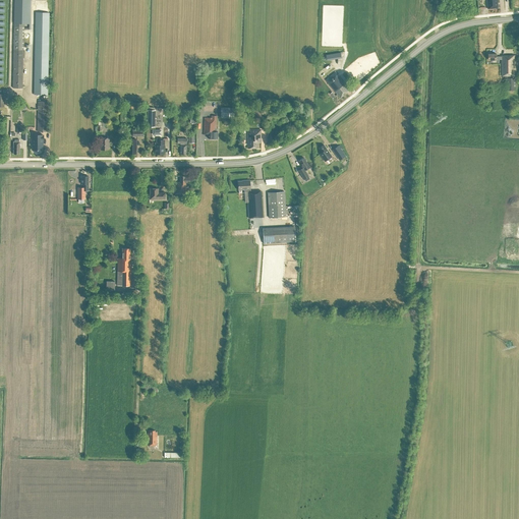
[(12,0),(12,20),(12,24),(10,85),(20,85),(21,27),(29,27),(29,0),(12,0)]
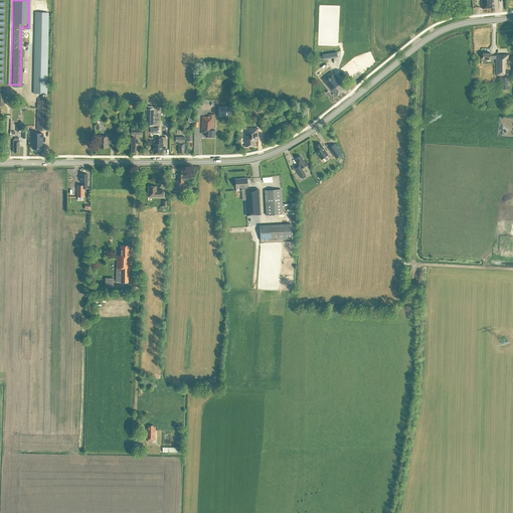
[(33,10),(32,92),(44,92),(46,10),(33,10)]
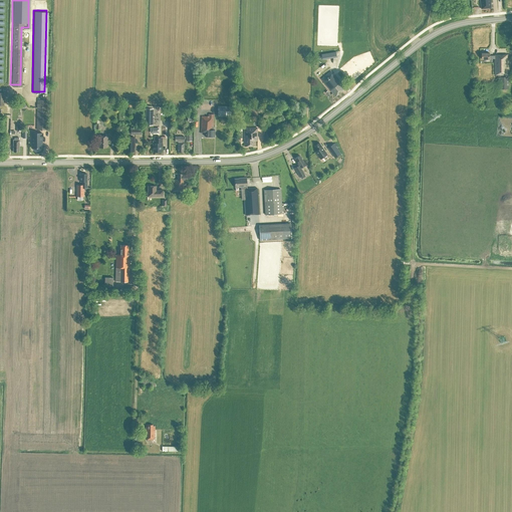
[(319,52),(320,53),(314,54),(315,57),(320,56),(320,57),(335,55),(334,49),(319,52)]
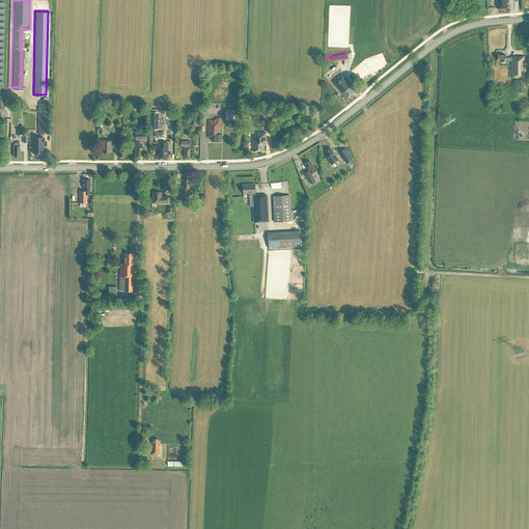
[(514,76),(514,90),(524,89),(524,77),(524,75),(523,54),(509,54),(509,55),(504,55),(504,53),(496,53),(496,59),(504,59),(504,58),(509,58),(509,76),(514,76)]
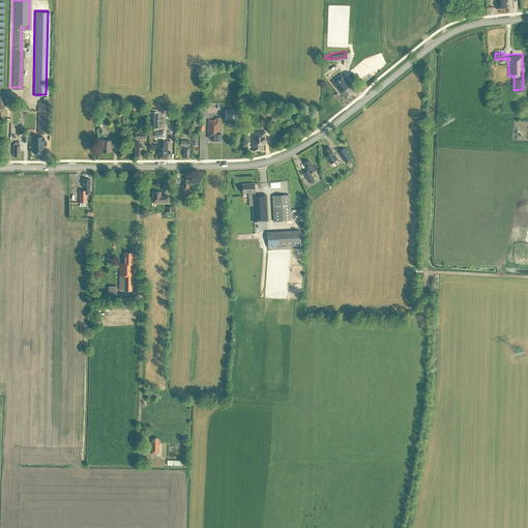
[(329,80),(344,97),(348,94),(348,95),(351,92),(354,89),(340,71),(329,80)]
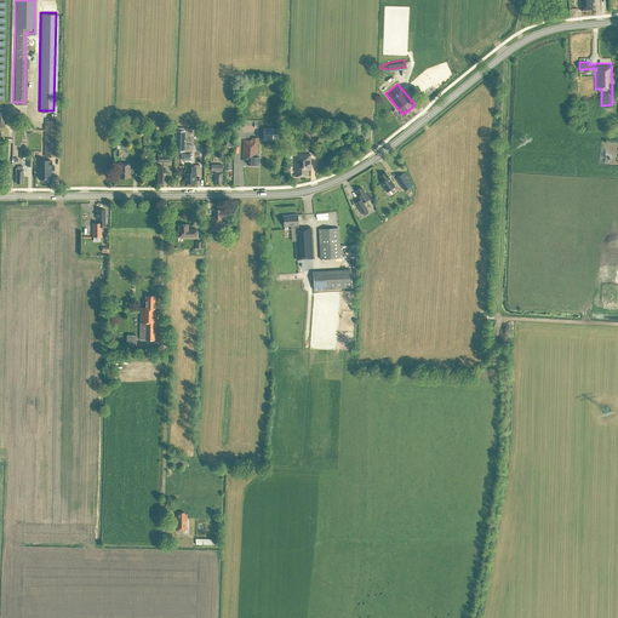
[(46,114),(46,118),(43,118),(43,154),(55,154),(55,114),(46,114)]
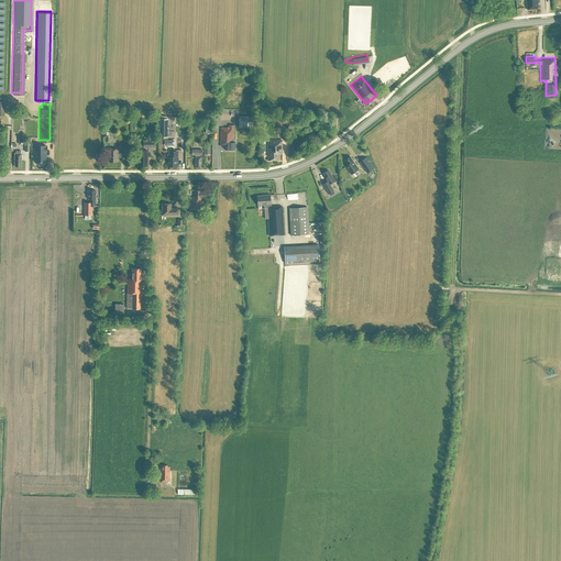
[(237,117),(235,124),(246,125),(251,125),(252,114),(237,113),(237,117)]
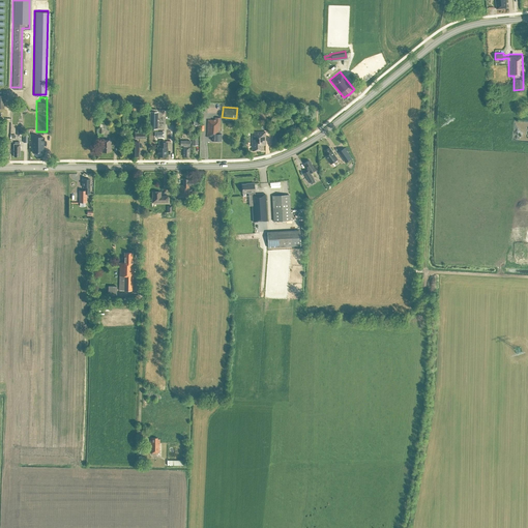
[(217,132),(218,116),(213,115),(212,118),(206,118),(205,134),(210,135),(209,139),(218,139),(220,132),(217,132)]
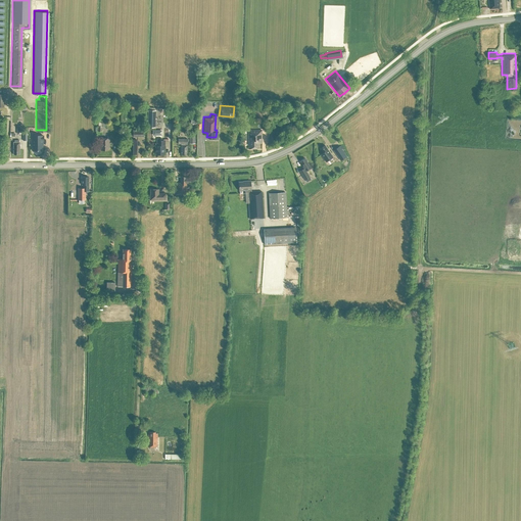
[(259,128),(246,129),(246,147),(255,147),(255,141),(259,141),(259,128)]
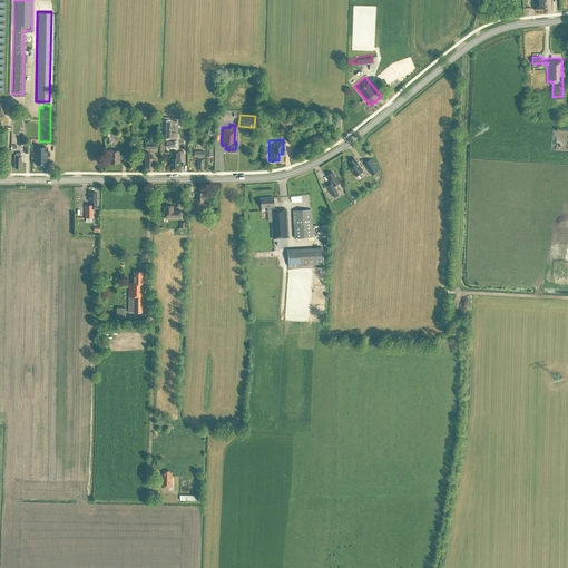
[(46,145),(43,145),(31,145),(31,155),(32,155),(32,163),(45,163),(45,157),(46,157),(46,152),(46,145)]
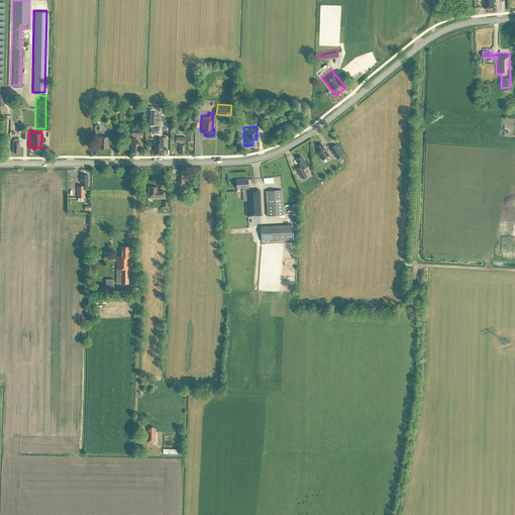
[(159,136),(159,134),(153,134),(153,139),(152,139),(152,150),(161,150),(161,145),(162,145),(162,136),(165,136),(165,135),(161,135),(161,136),(159,136)]
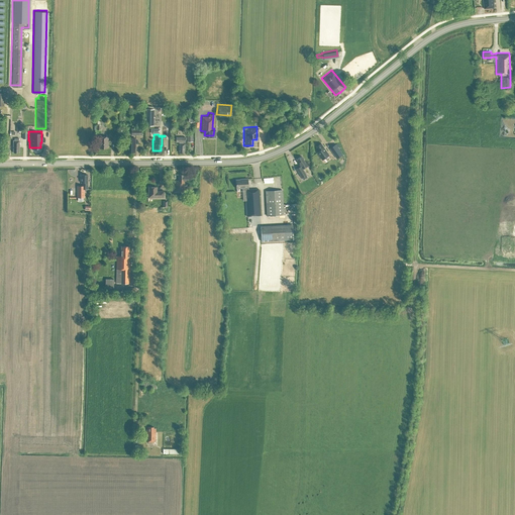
[(97,135),(97,146),(105,146),(105,144),(106,144),(106,135),(97,135)]
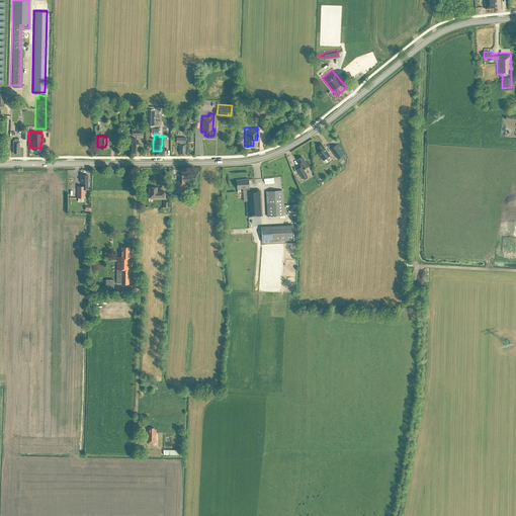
[(182,142),(182,141),(183,141),(183,136),(174,136),(174,141),(178,141),(178,142),(177,142),(177,151),(183,151),(183,142),(182,142)]
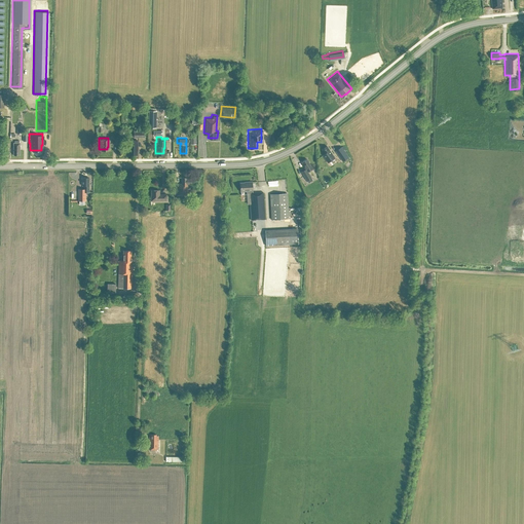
[(326,161),(333,156),(325,144),(321,147),(324,151),(321,153),(326,161)]
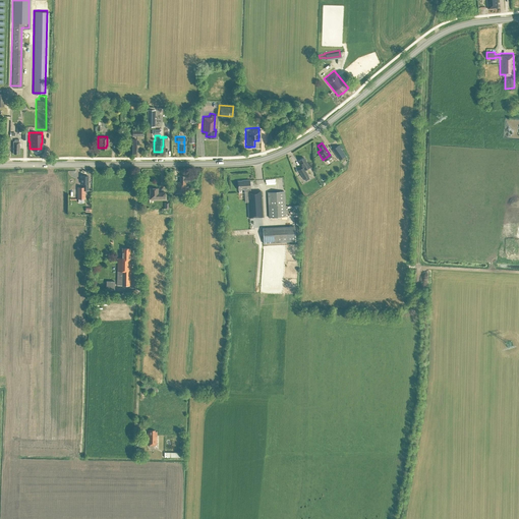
[(334,153),(336,156),(338,158),(340,157),(344,154),(340,148),(337,143),(331,148),(334,153)]
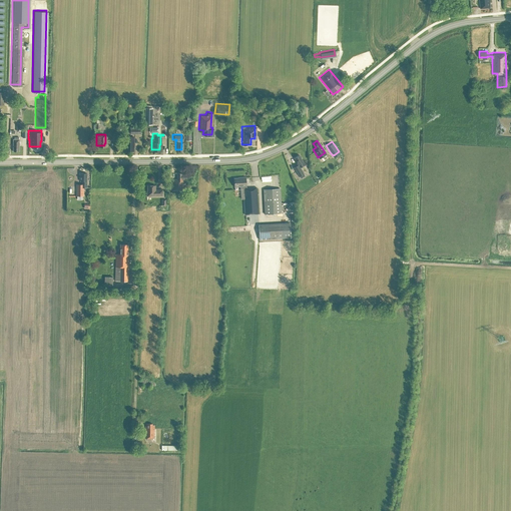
[(294,155),(293,156),(297,162),(292,165),(297,174),(302,171),(298,165),(303,162),(297,153),(296,153),(295,154),(294,155)]
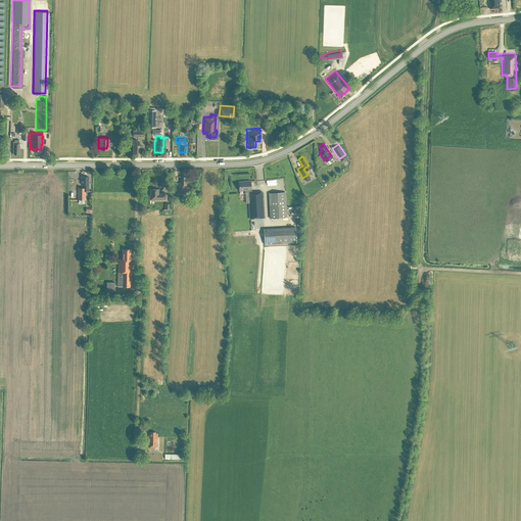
[(185,193),(185,181),(188,182),(188,176),(183,176),(183,175),(179,174),(179,181),(173,181),(173,193),(185,193)]
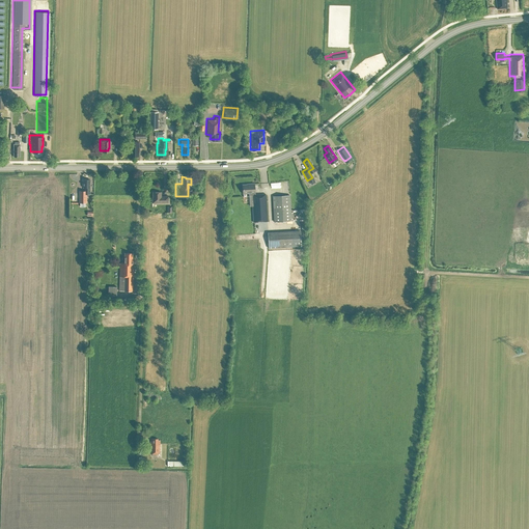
[(88,177),(81,177),(81,186),(83,186),(83,189),(77,189),(77,201),(78,201),(78,204),(83,204),(83,201),(84,201),(84,192),(88,192),(88,177)]
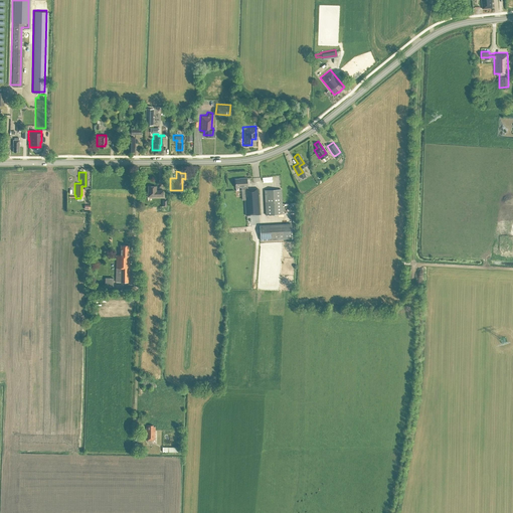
[(255,186),(245,187),(244,184),(245,184),(244,176),(239,176),(239,177),(233,177),(233,185),(242,185),(242,187),(243,213),(258,212),(255,187),(255,186)]
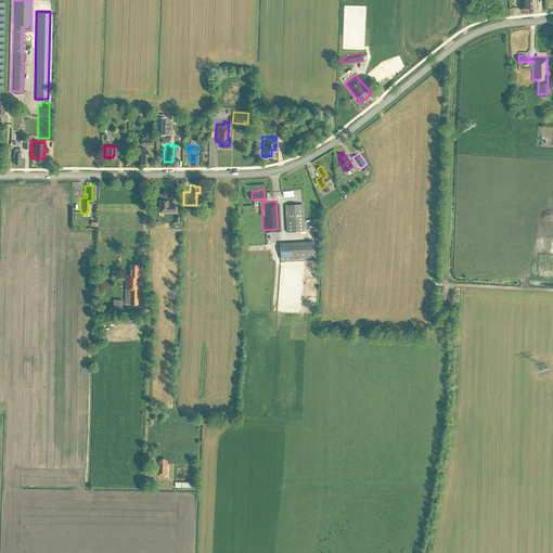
[(174,203),(166,203),(166,198),(157,198),(157,204),(157,210),(166,210),(166,209),(174,209),(174,203)]
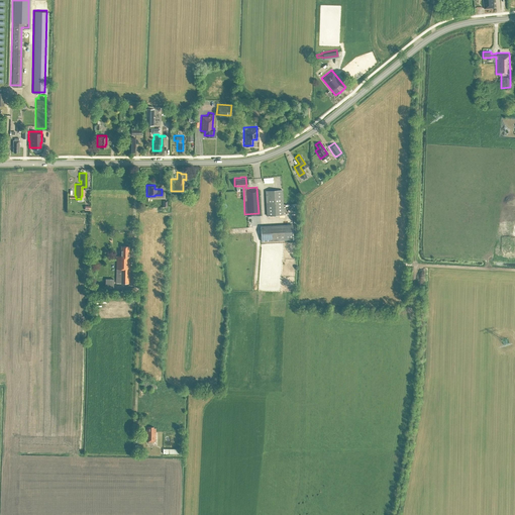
[(264,190),(265,213),(282,212),(280,189),(264,190)]
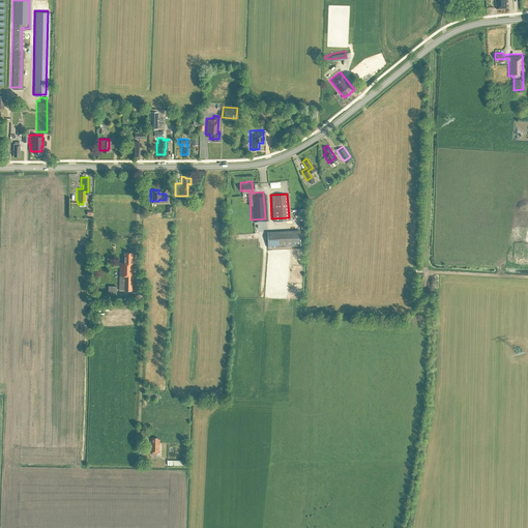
[(266,245),(290,244),(298,243),(297,230),(289,231),(289,228),(273,229),(273,232),(265,232),(266,245)]
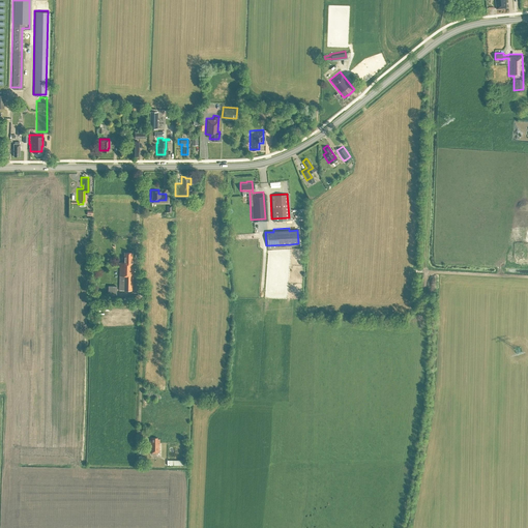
[(117,288),(130,289),(132,258),(130,258),(130,251),(122,251),(122,260),(118,260),(117,288)]
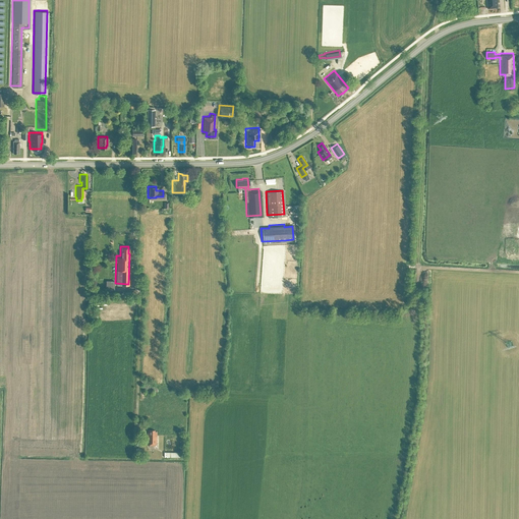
[(112,288),(113,280),(104,279),(104,287),(112,288)]
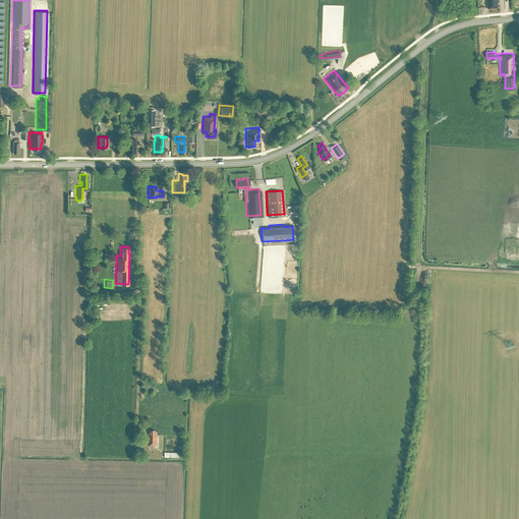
[(155,444),(155,434),(155,429),(153,429),(153,428),(146,428),(146,443),(155,444)]
